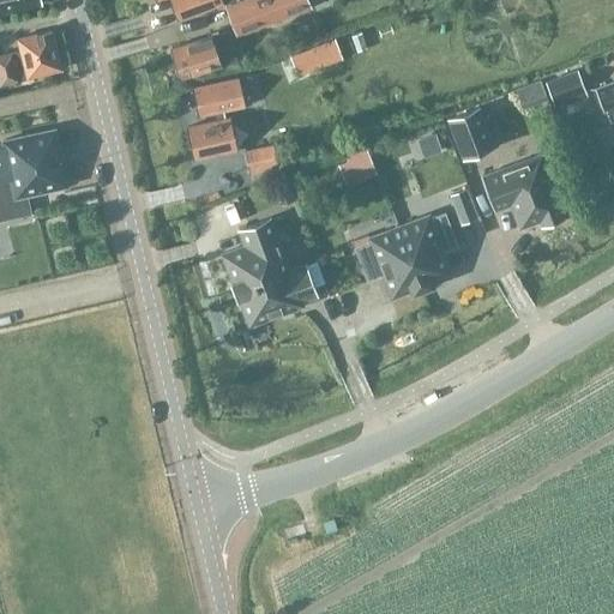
[(0,0),(0,12),(41,4),(40,0),(0,0)]
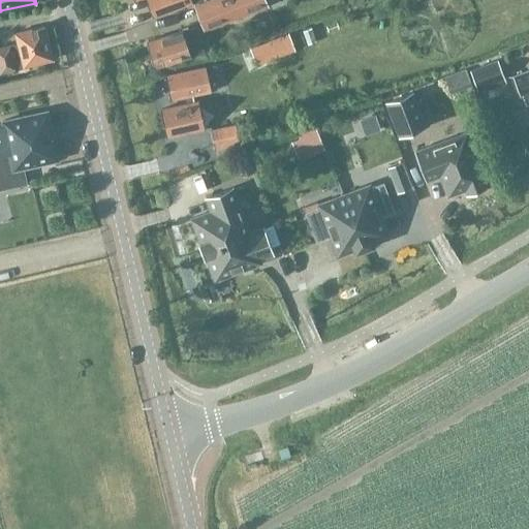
[(146,0),(153,19),(193,3),(199,0),(146,0)]
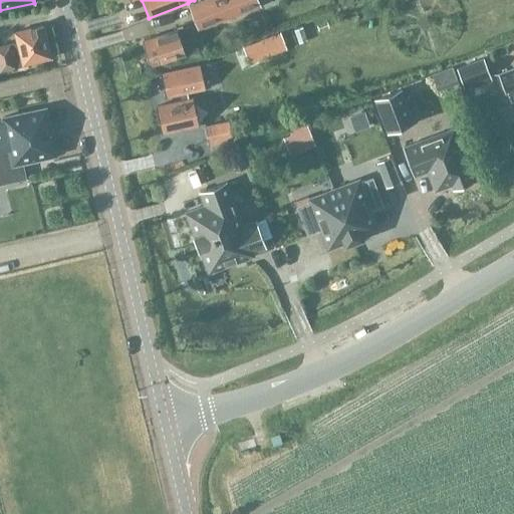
[(256,0),(206,0),(191,6),(200,28),(257,6),(255,1),(256,0)]
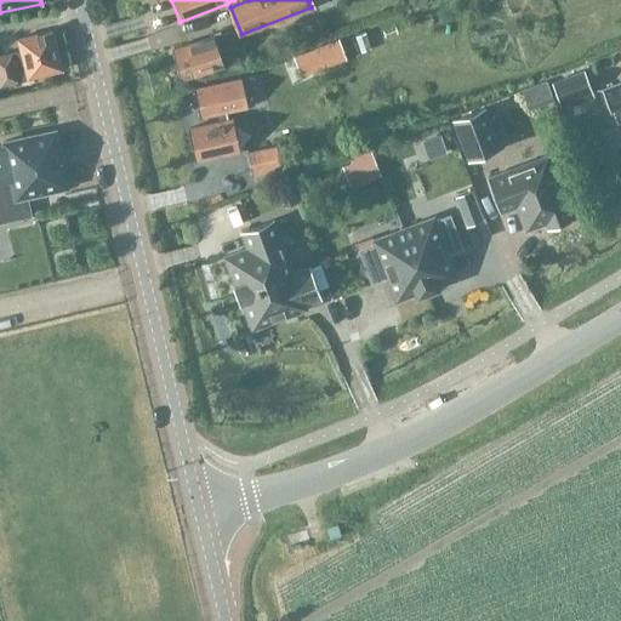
[(17,39),(20,51),(0,56),(0,85),(62,70),(52,30),(17,39)]
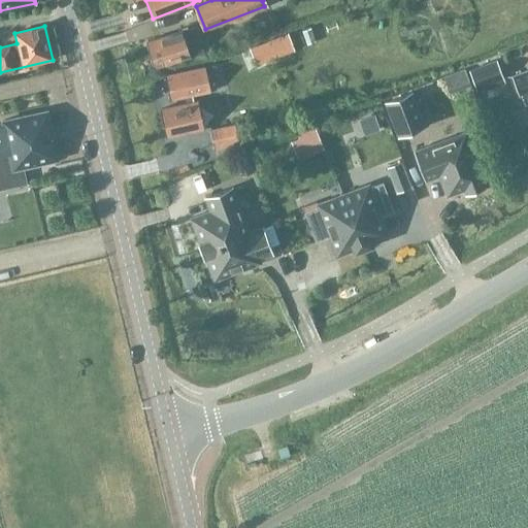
[(196,27),(147,41),(156,67),(204,54),(196,27)]
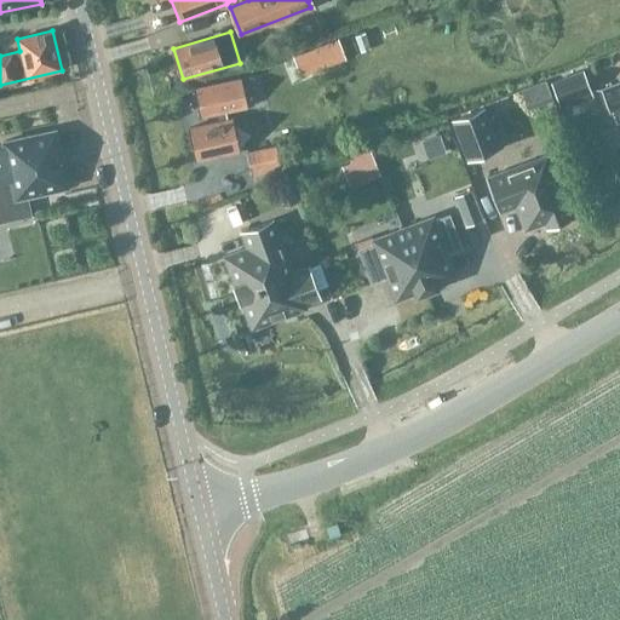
[(535,74),(549,102),(575,90),(562,62),(535,74)]
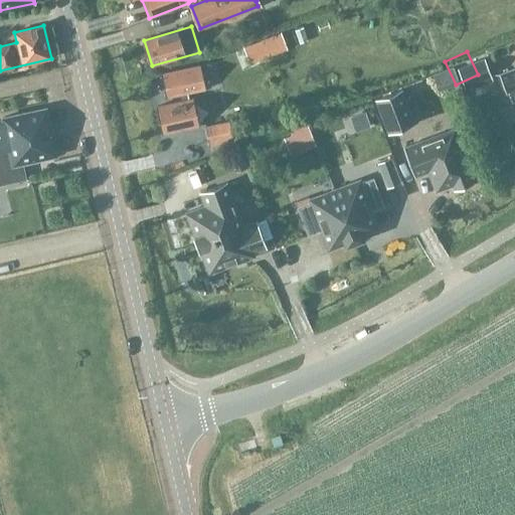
[(424,86),(446,78),(441,61),(418,68),(424,86)]
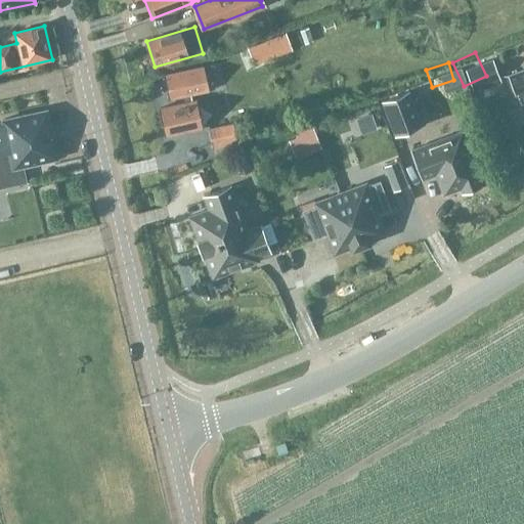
[(190,94),(209,90),(204,67),(164,75),(169,99),(182,96),(190,94)]
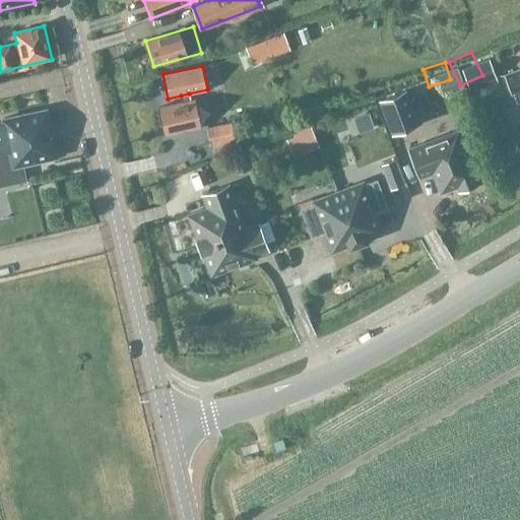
[(512,94),(513,93),(516,104),(519,102),(519,69),(504,75),(512,94)]
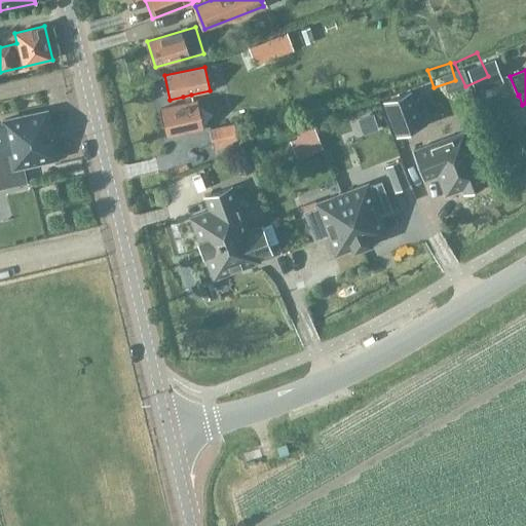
[(422,125),(410,92),(384,103),(397,136),(422,125)]
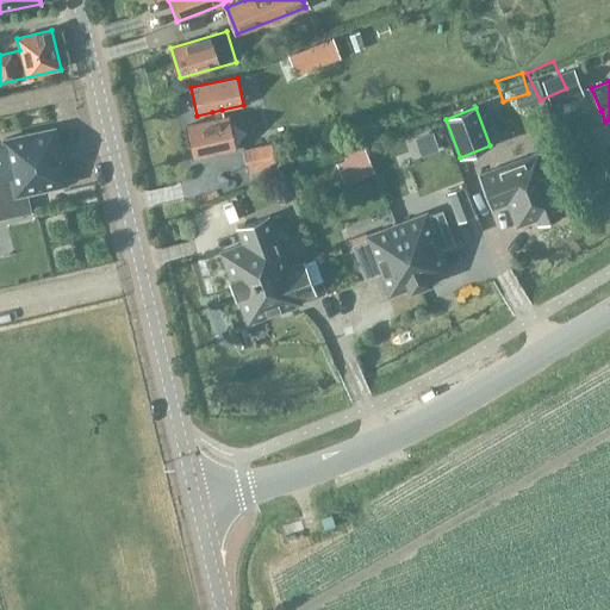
[(213,120),(186,126),(193,157),(235,149),(232,136),(228,117),(223,118),(222,116),(222,114),(222,110),(212,112),(213,120)]
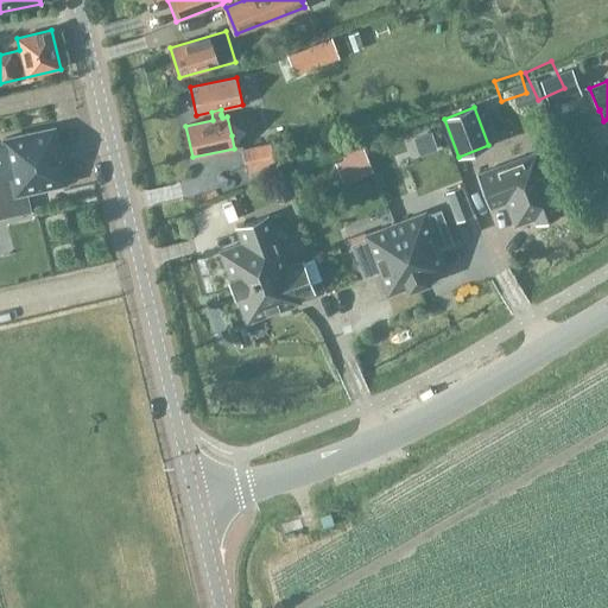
[(397,131),(401,149),(420,144),(416,126),(397,131)]
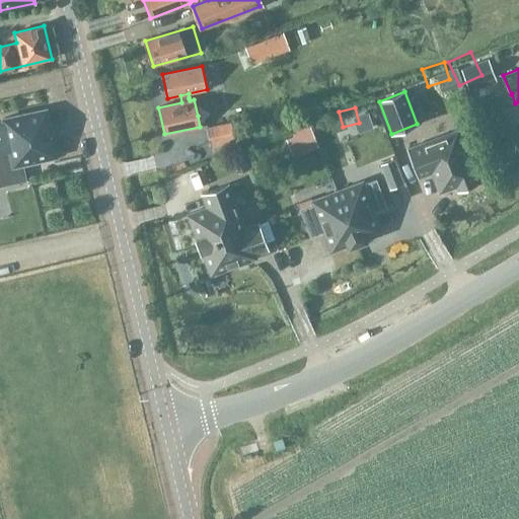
[(3,124),(0,124),(0,186),(0,187),(26,180),(22,164),(56,157),(46,109),(2,120),(3,124)]
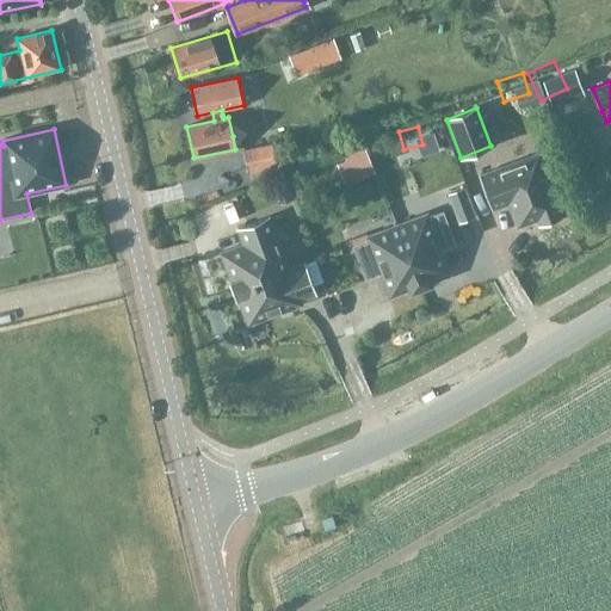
[(272,144),(244,150),(248,173),(277,166),(272,144)]
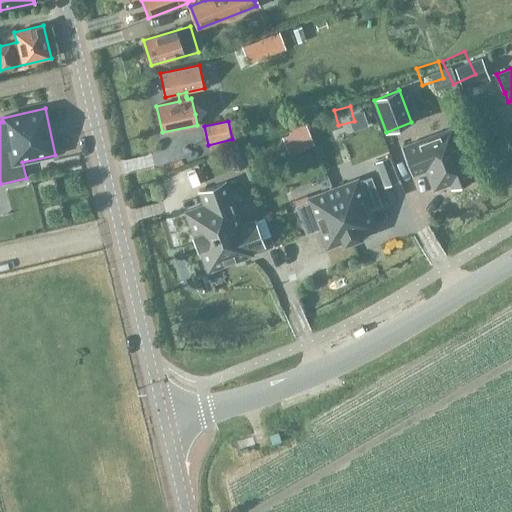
[(304,123),(289,129),(297,151),(312,144),(304,123)]
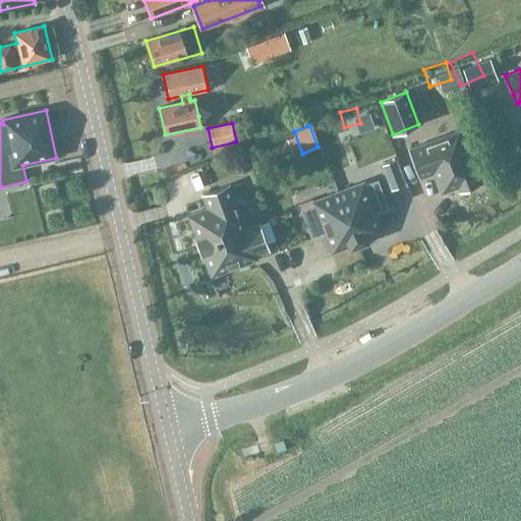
[(482,182),(462,130),(409,150),(419,178),(432,173),(440,193),(457,187),(459,191),(482,182)]
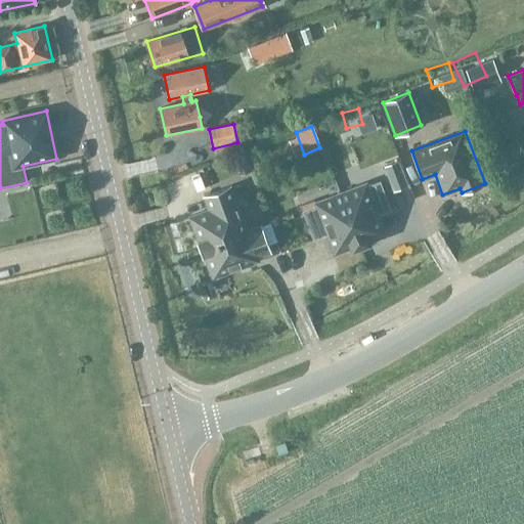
[(399,162),(384,167),(393,191),(407,186),(399,162)]
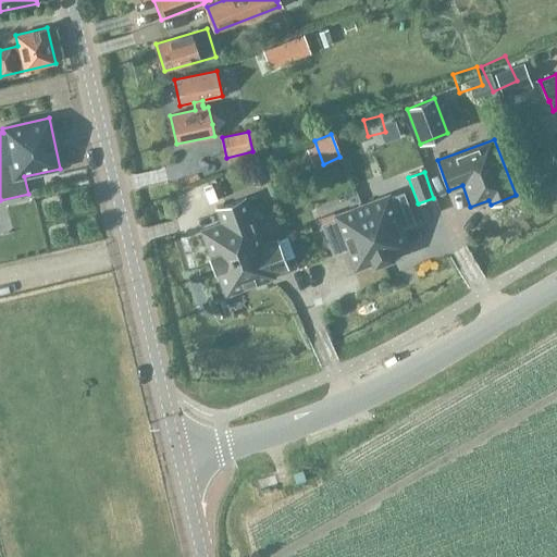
[(177,182),(182,192),(198,184),(194,174),(177,182)]
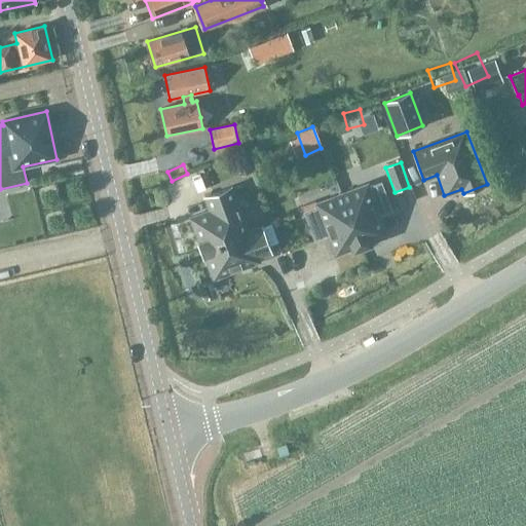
[(366,186),(341,195),(362,247),(369,245),(368,241),(385,235),(378,217),(391,212),(380,182),(367,188),(366,186)]
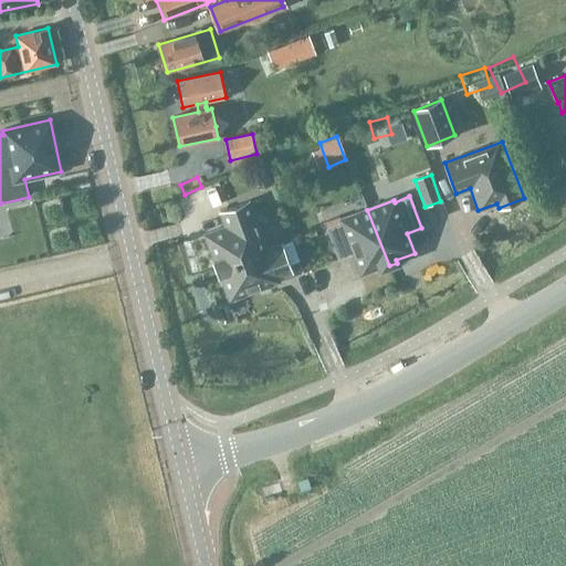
[(266,249),(249,201),(219,212),(224,227),(205,234),(213,260),(216,268),(266,249)]
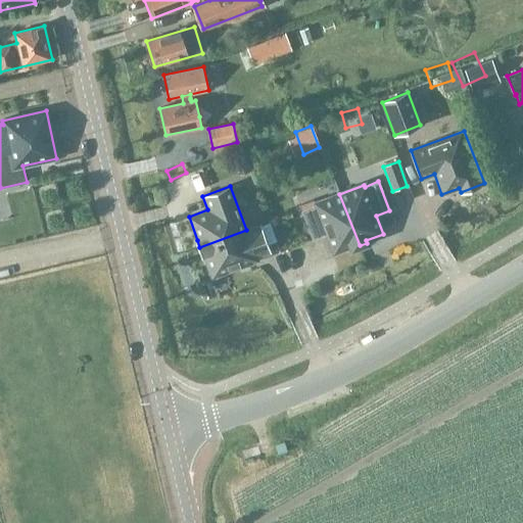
[(360,245),(339,194),(315,203),(316,205),(302,210),(313,239),(326,234),(333,252),(350,246),(351,248),(360,245)]
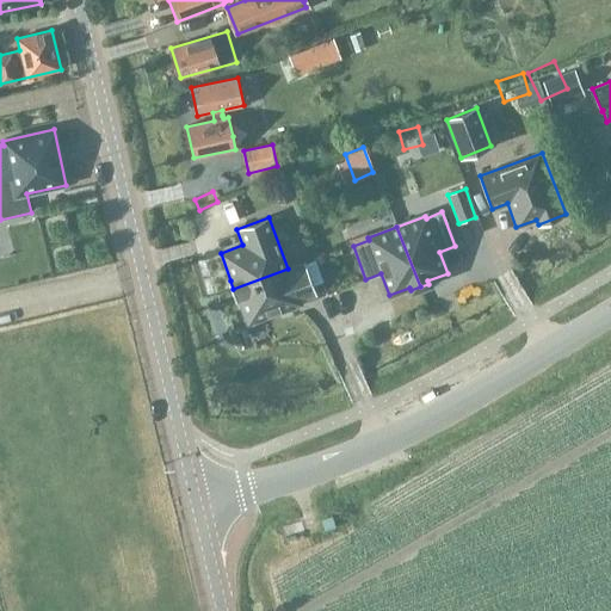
[(303,263),(288,269),(233,289),(236,297),(238,297),(247,325),(301,304),(300,300),(315,294),(303,263)]
